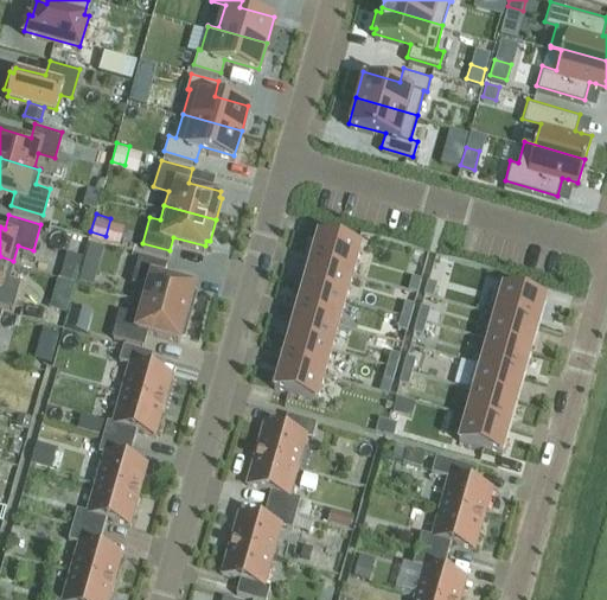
[(318,230),(310,257),(353,269),(360,243),(318,230)]
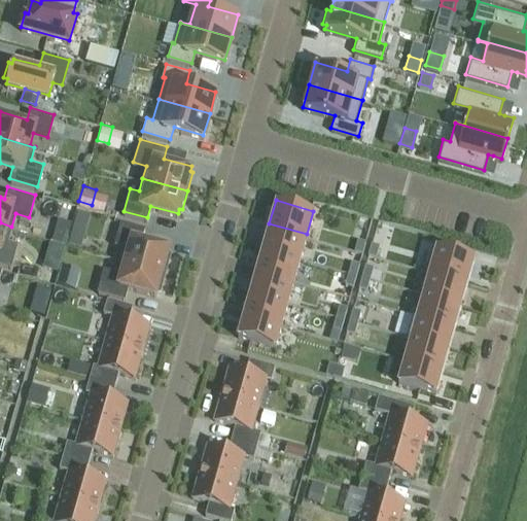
[(51,238),(65,241),(71,219),(58,216),(51,238)]
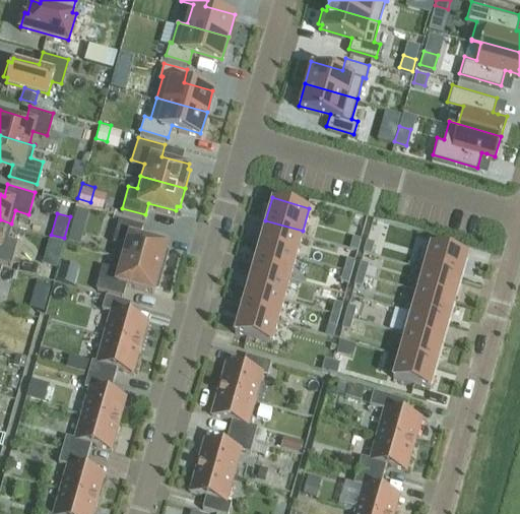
[(143,222),(119,216),(113,239),(122,241),(119,254),(163,266),(169,247),(166,247),(167,242),(140,235),(143,222)]
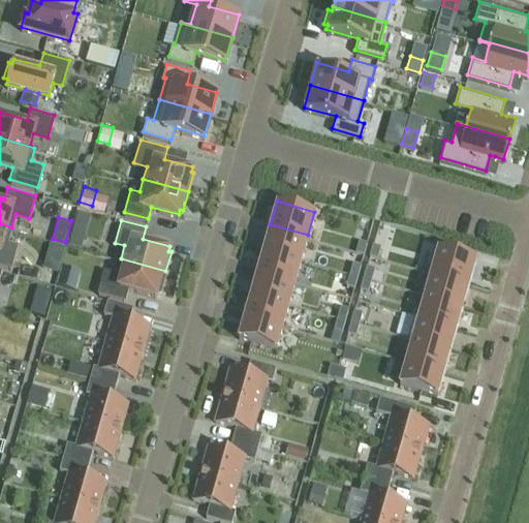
[(8,240),(11,227),(0,223),(0,262),(11,266),(18,243),(8,240)]
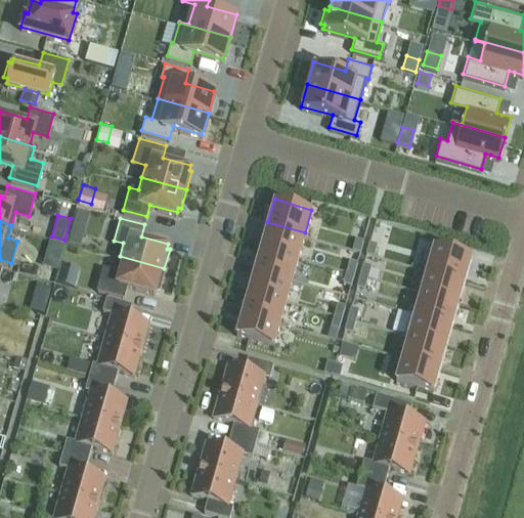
[(299,254),(305,232),(267,222),(261,244),(299,254)]
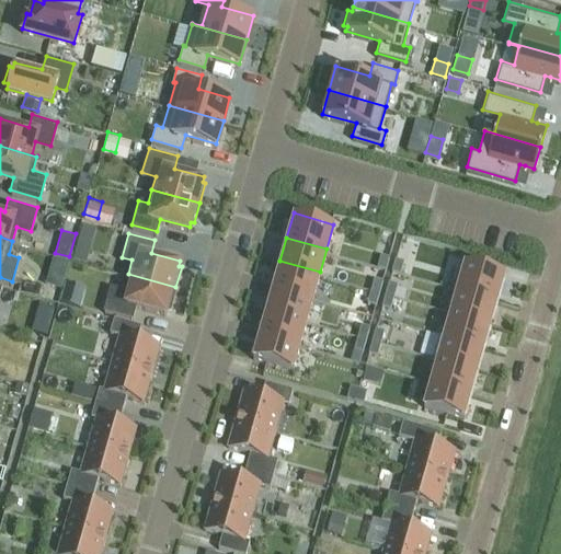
[(91,243),(77,239),(72,255),(87,260),(91,243)]
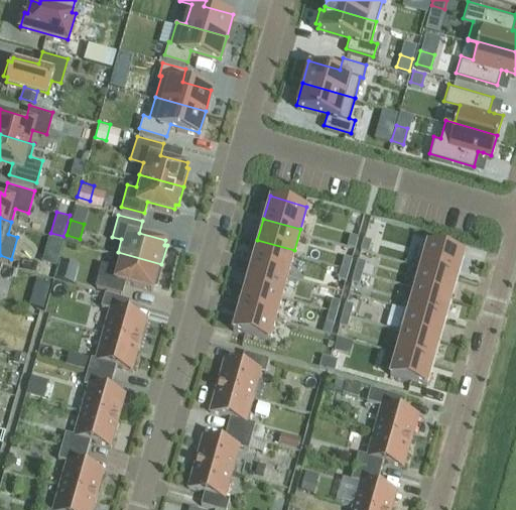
[(347,242),(355,244),(358,233),(350,230),(347,242)]
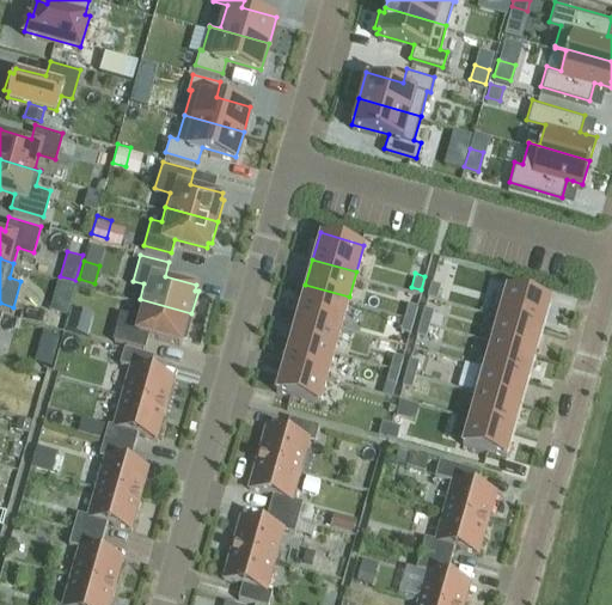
[(432,277),(428,292),(436,294),(441,280),(432,277)]
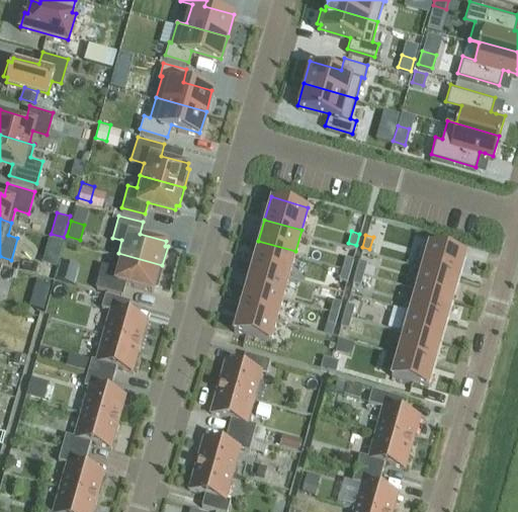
[(289,272),(295,251),(258,241),(252,262),(289,272)]
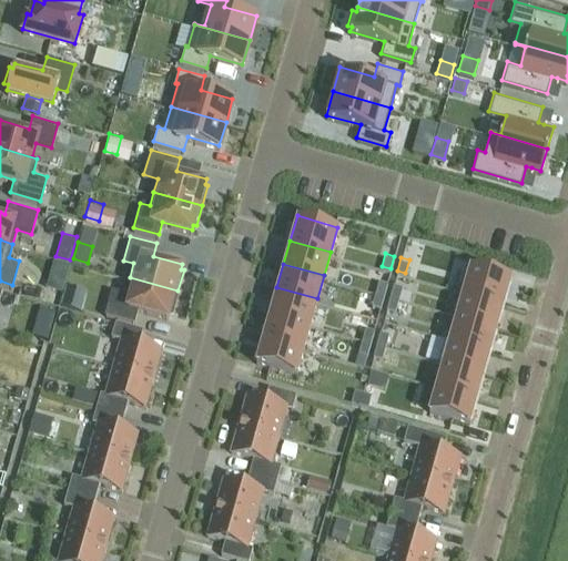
[(504,301),(510,276),(470,265),(463,289),(504,301)]
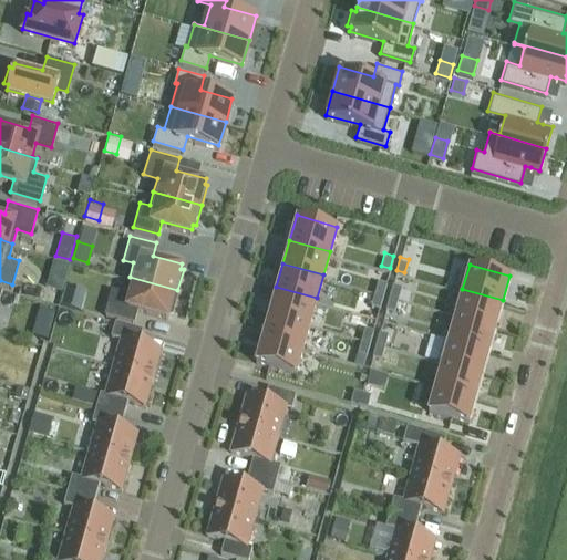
[(172,311),(177,290),(130,277),(125,290),(111,287),(104,311),(134,320),(137,307),(167,315),(169,310),(172,311)]
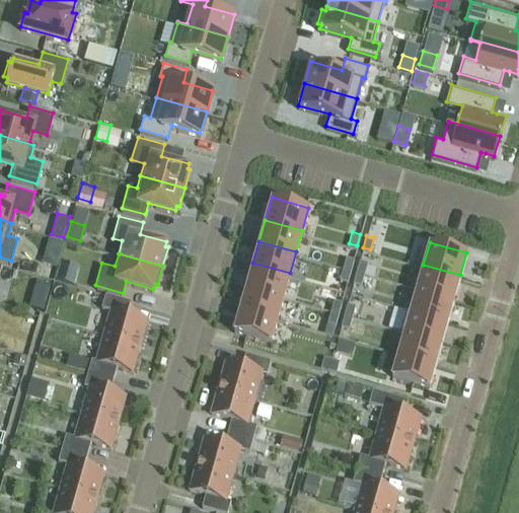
[(354,255),(346,253),(343,265),(351,267),(354,255)]
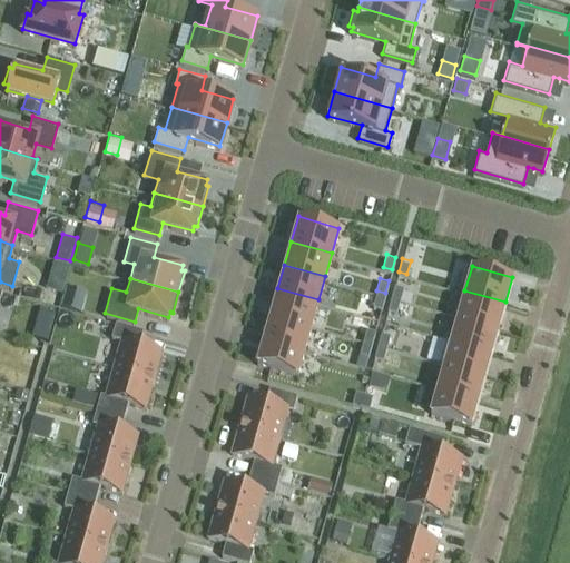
[(71,305),(77,285),(67,283),(61,302),(71,305)]
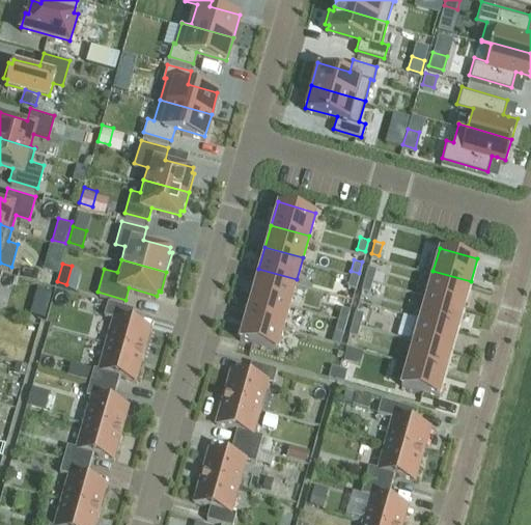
[(368,264),(365,275),(372,277),(375,266),(368,264)]
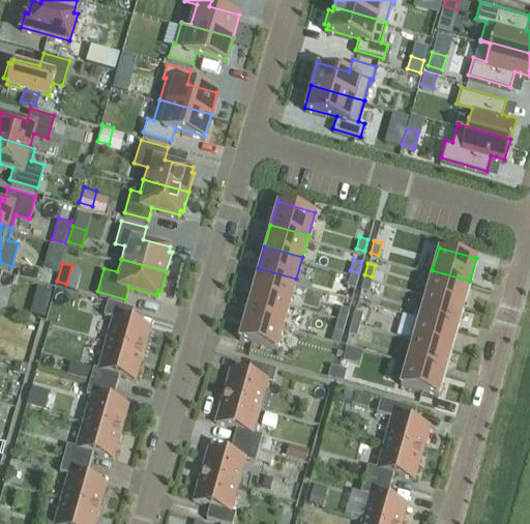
[(296,279),(258,268),(252,290),(290,301),(296,279)]
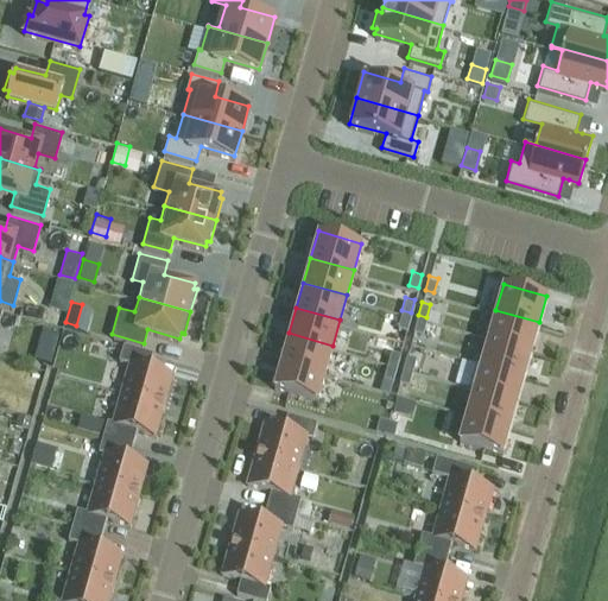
[(407,327),(411,312),(401,310),(398,323),(407,327)]
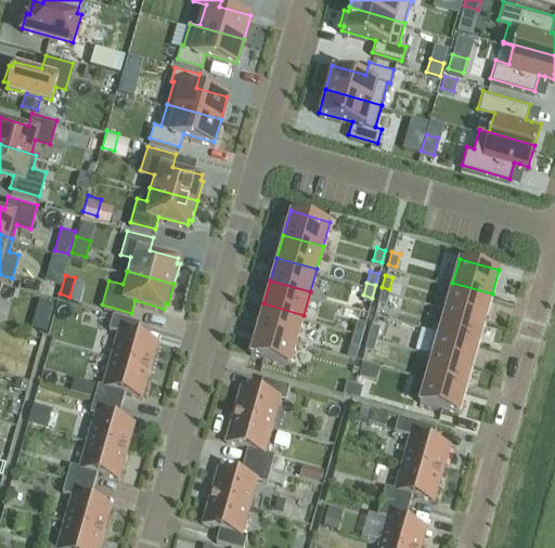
[(492,294),(452,283),(446,305),(486,316),(492,294)]
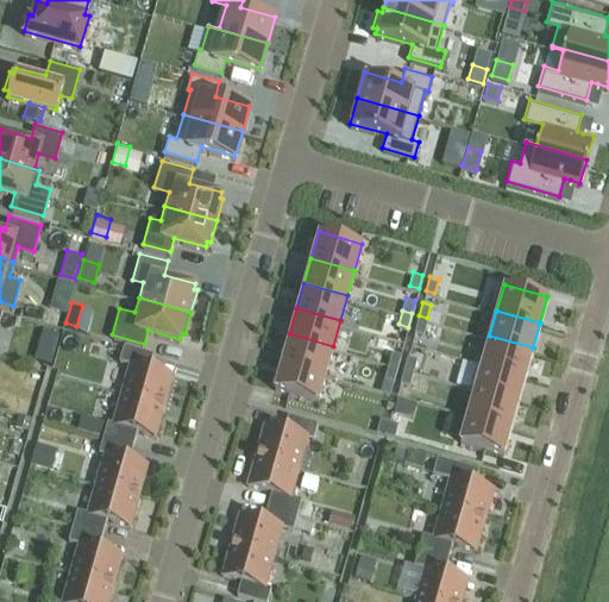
[(424,331),(427,318),(419,315),(414,328),(424,331)]
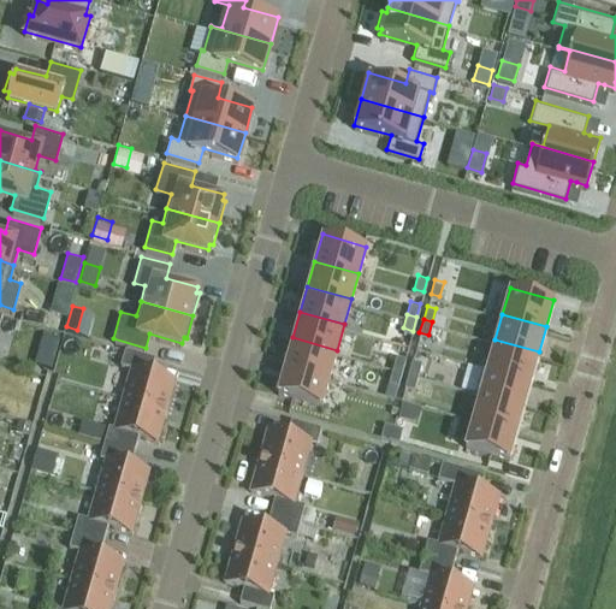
[(337,350),(292,337),(285,362),(330,376),(337,350)]
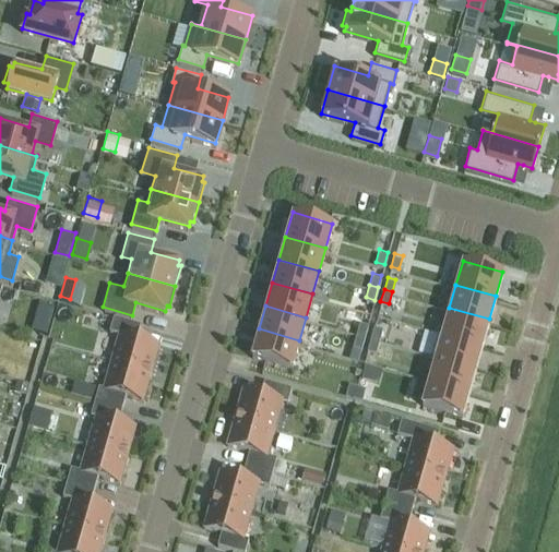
[(483,342),(489,319),(449,308),(442,331),(483,342)]
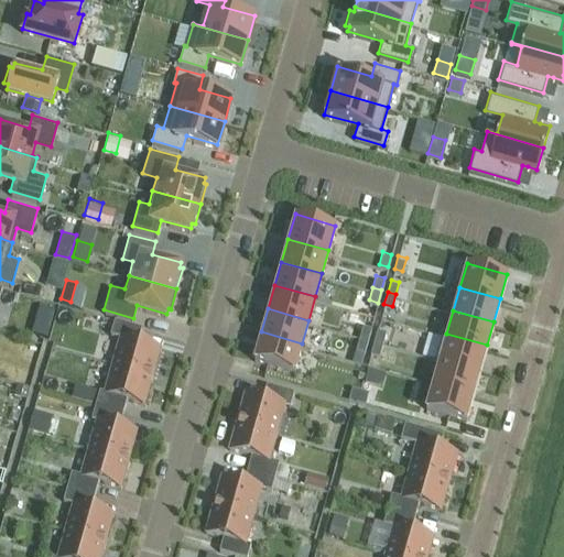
[(152,377),(161,345),(138,338),(142,325),(115,317),(111,331),(120,334),(114,358),(133,363),(131,371),(152,377)]
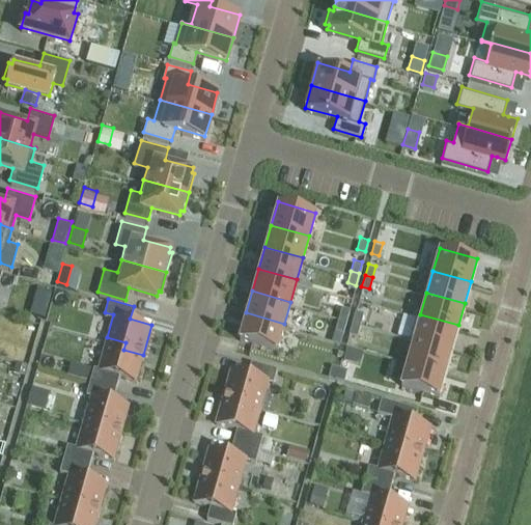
[(341,303),(338,315),(346,318),(350,305),(341,303)]
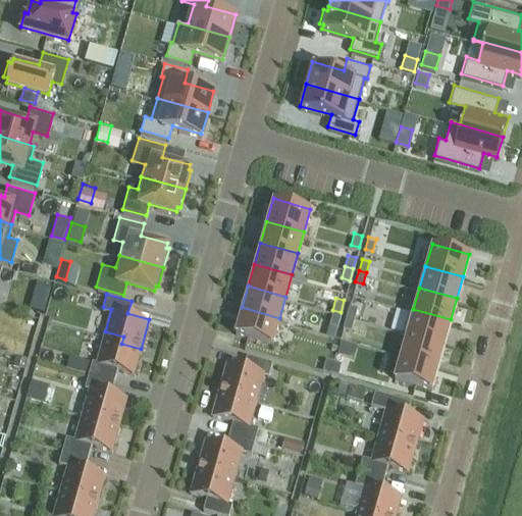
[(347,313),(354,316),(357,304),(350,302),(347,313)]
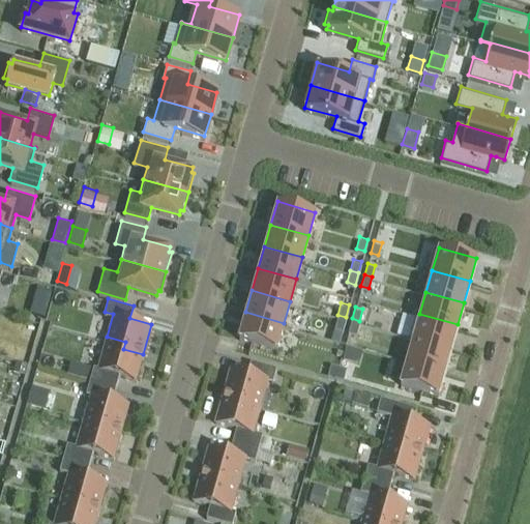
[(284,323),(245,312),(239,336),(277,346),(284,323)]
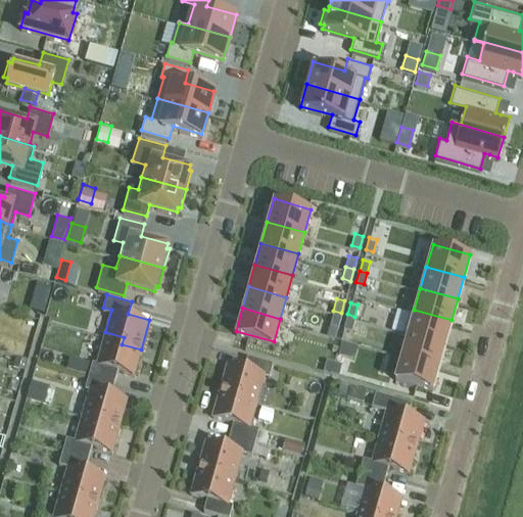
[(414,310),(408,331),(445,342),(452,320),(414,310)]
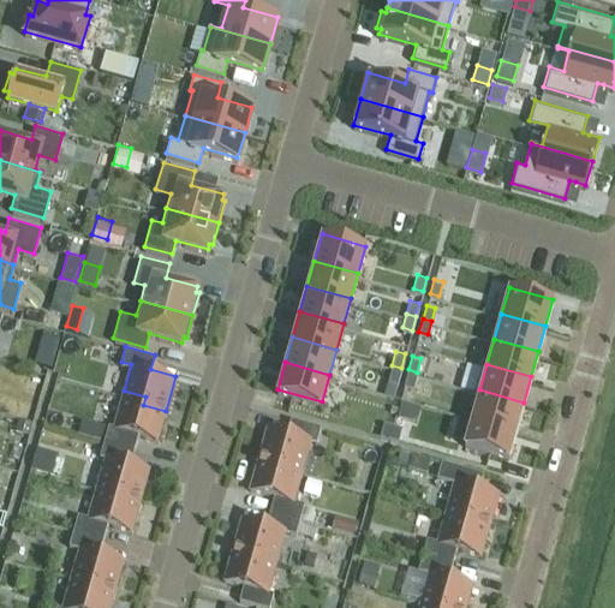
[(401,368),(392,365),(388,379),(398,381),(401,368)]
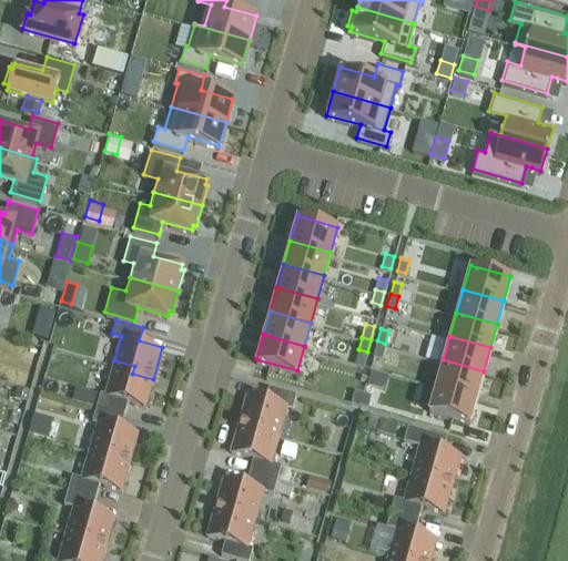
[(377,340),(373,354),(382,356),(385,344),(377,340)]
